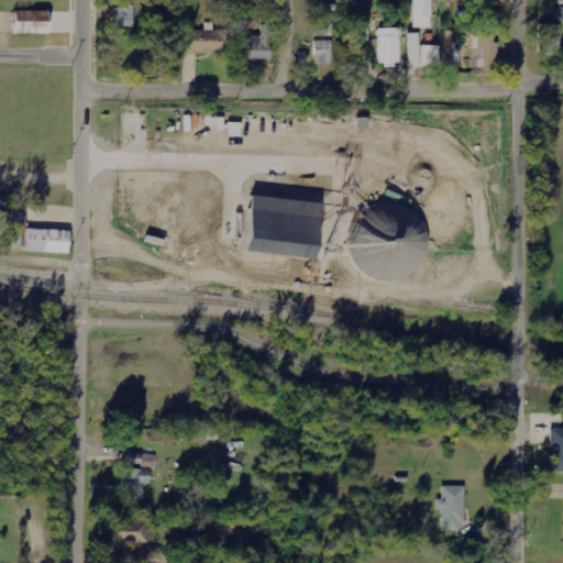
[(114,28),(135,28),(134,8),(113,9),(114,28)]
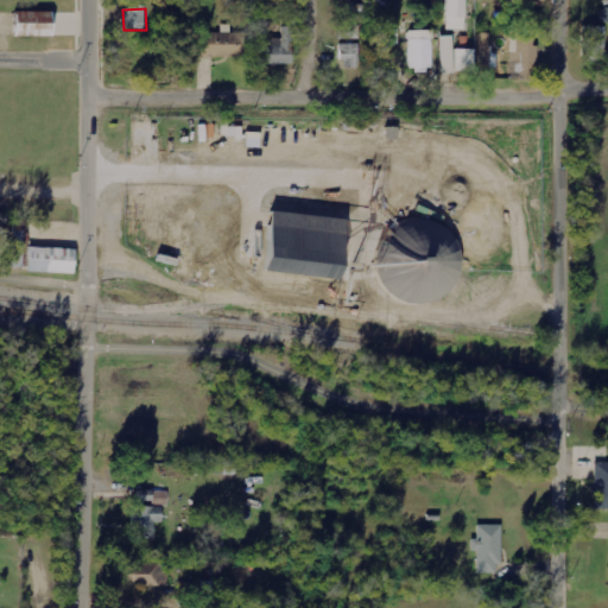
[(52,37),(51,12),(16,13),(16,37),(52,37)]
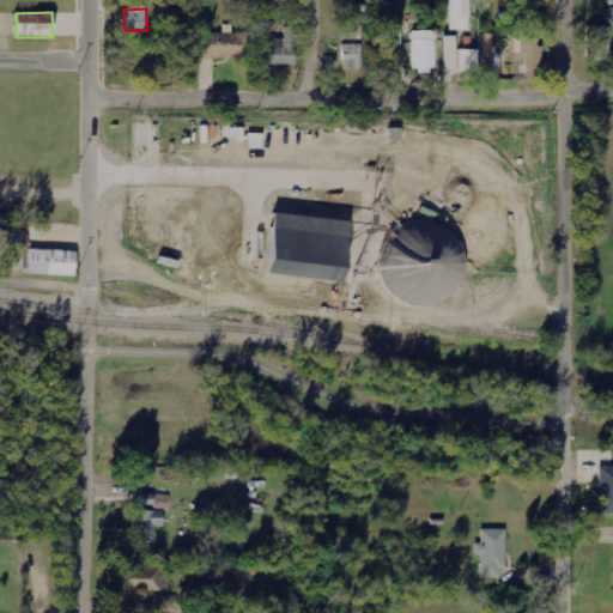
[(362,40),(362,25),(341,26),(341,40),(362,40)]
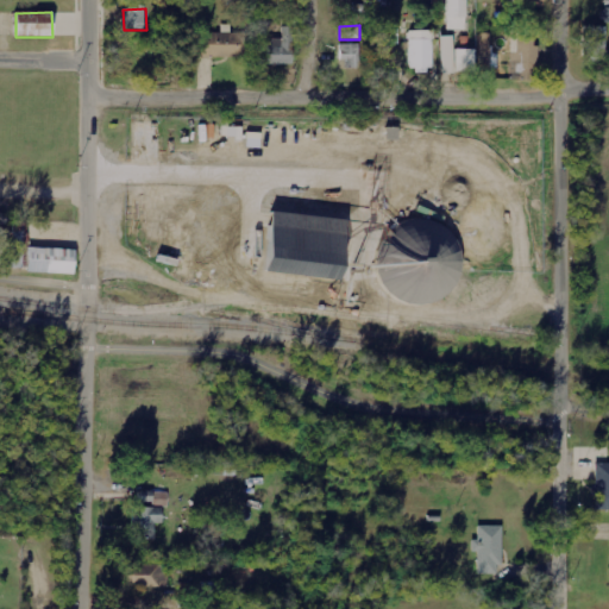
[(269,64),(293,66),(294,27),(282,27),(282,39),(269,39),(269,64)]
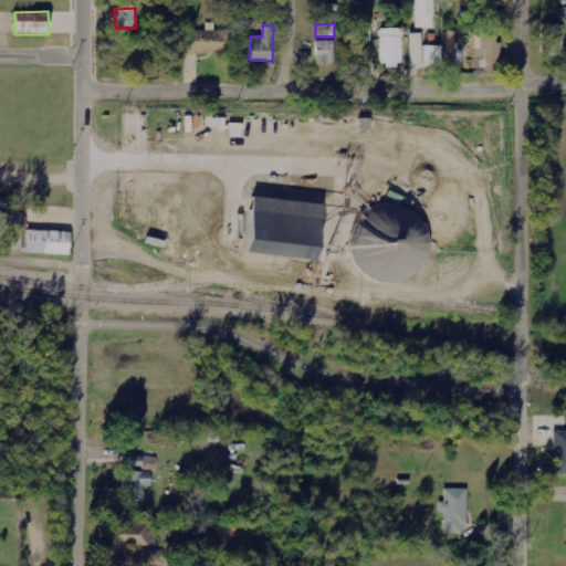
[(496,28),(475,28),(474,69),(495,69),(496,28)]
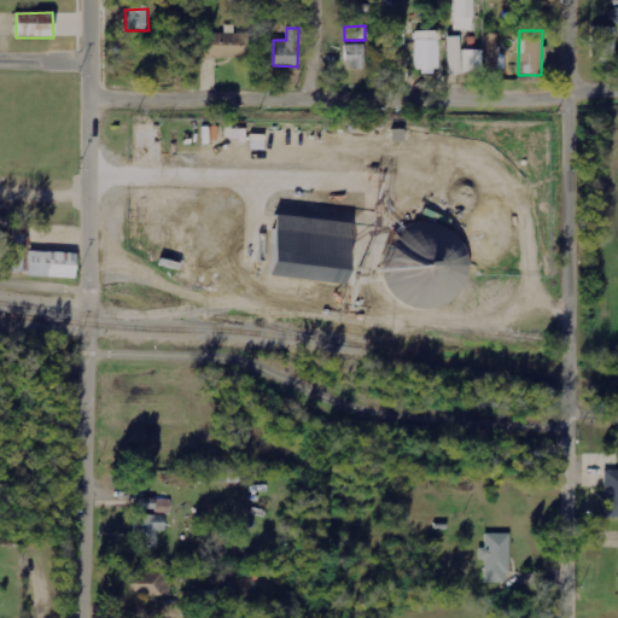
[(441,31),(417,31),(417,73),(439,73),(441,31)]
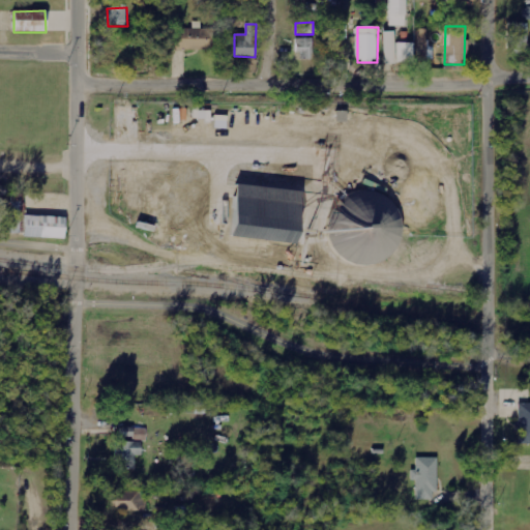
[(173,51),(211,50),(210,29),(172,30),(173,51)]
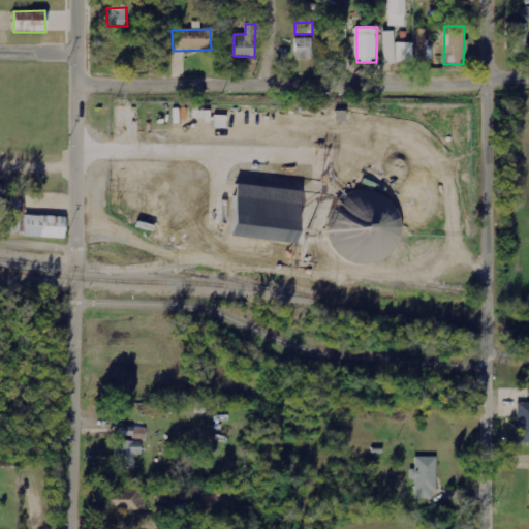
[(417,30),(417,60),(433,60),(433,48),(426,48),(427,30),(417,30)]
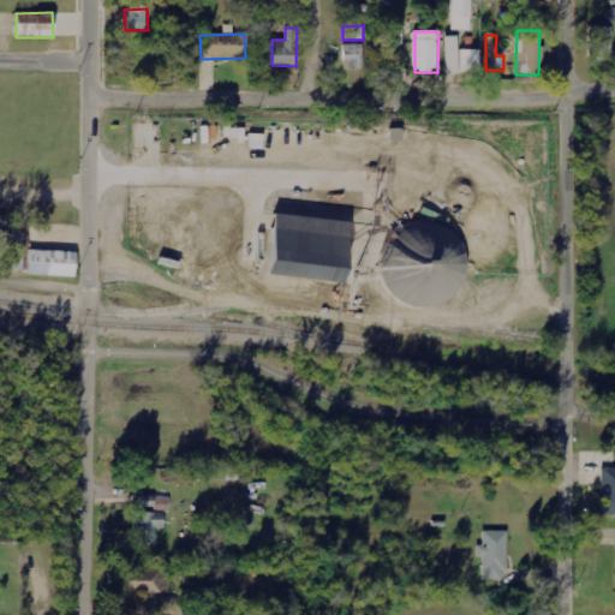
[(446,76),(459,75),(458,37),(445,37),(446,76)]
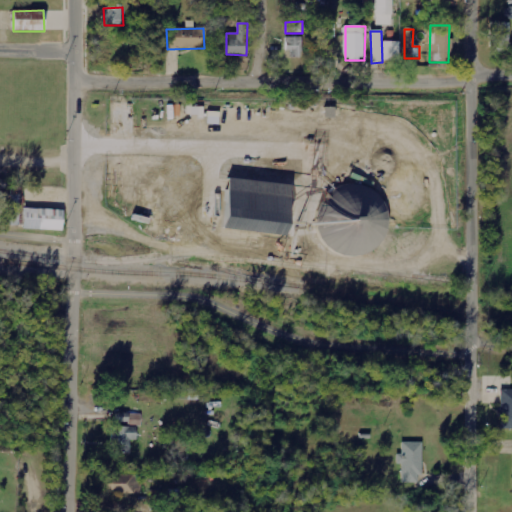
[(287,38),(288,58),(302,57),(302,38),(287,38)]
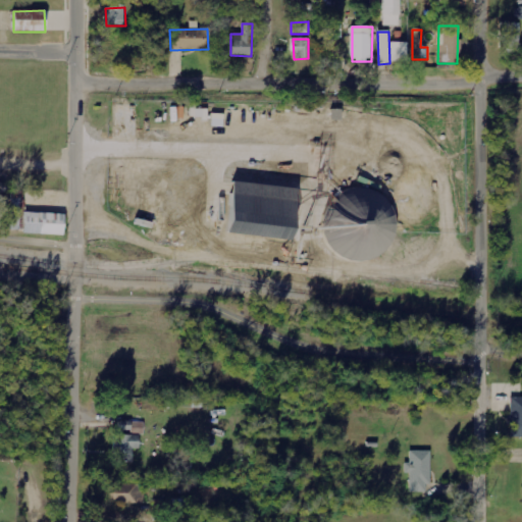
[(407,62),(408,43),(390,42),(389,62),(407,62)]
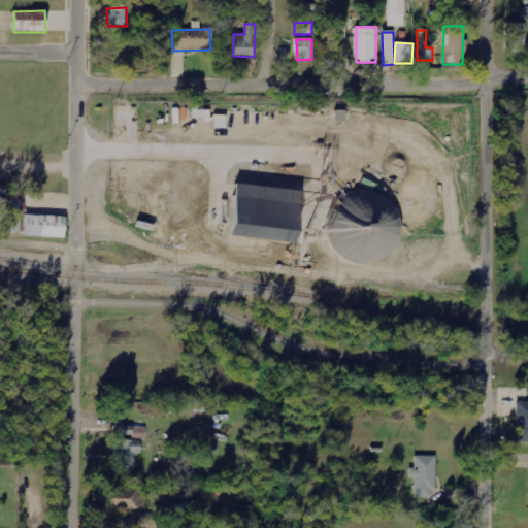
[(327,233),(329,236),(340,262),(368,264),(398,251),(400,223),(387,193),(357,191),(339,198),(338,208),(328,213),(327,233)]
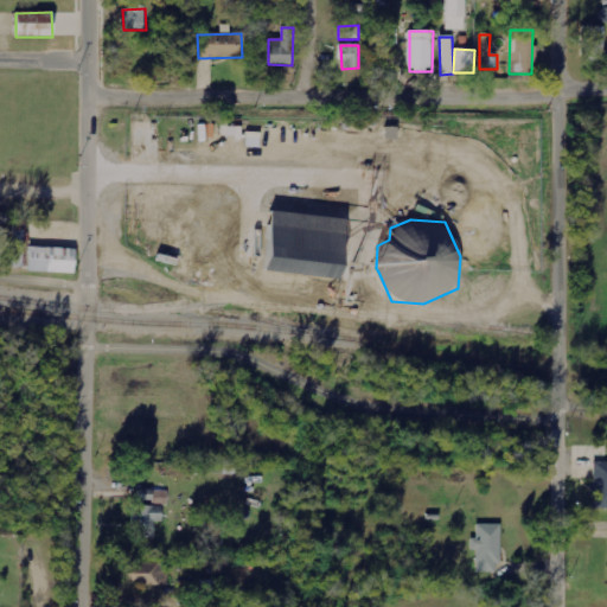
[(75,249),(29,248),(27,272),(75,274),(75,249)]
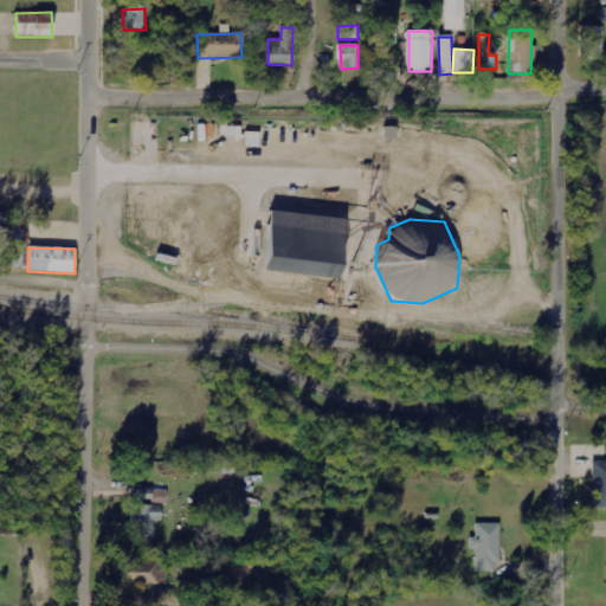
[(605,461),(592,462),(593,508),(605,507),(605,461)]
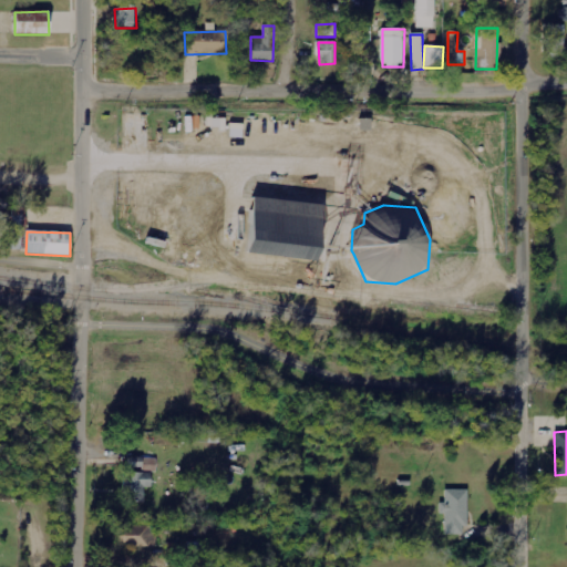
[(124,471),(123,502),(144,502),(144,487),(151,487),(152,472),(156,472),(156,459),(130,457),(129,471),(124,471)]
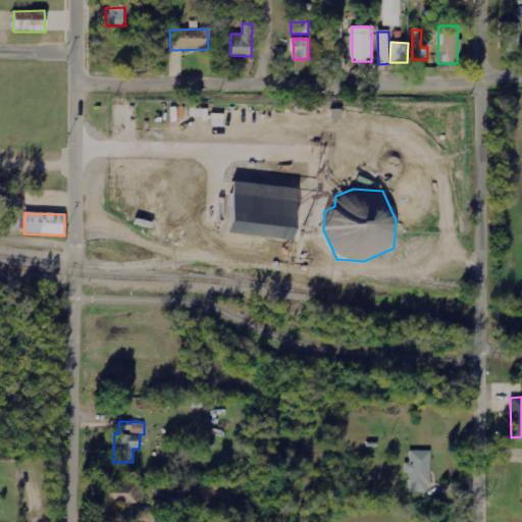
[(430,451),(410,451),(410,463),(405,463),(405,474),(410,474),(410,492),(430,492),(430,451)]
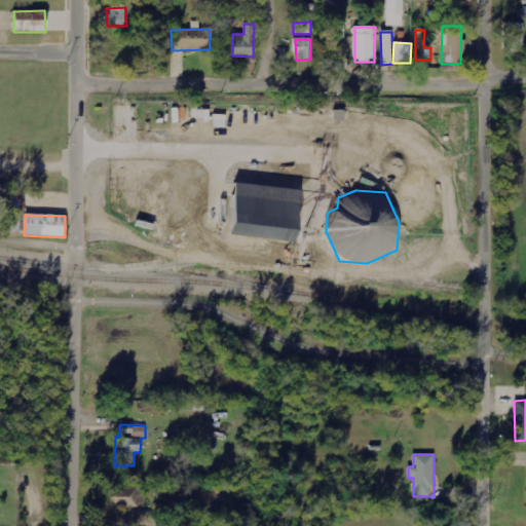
[(110,509),(145,508),(144,487),(109,488),(110,509)]
